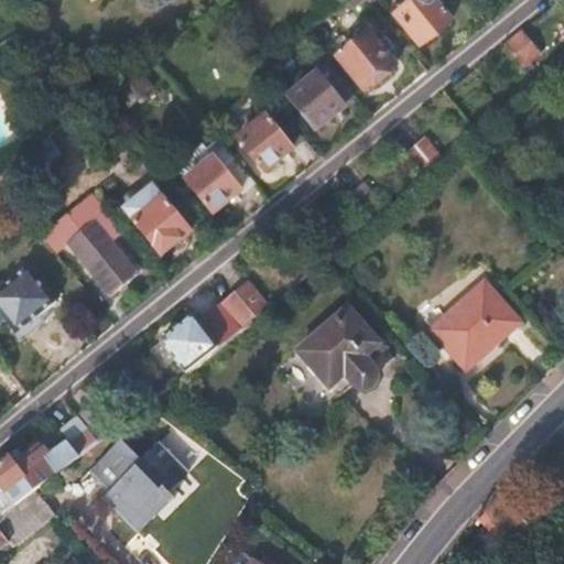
[(412,0),(400,10),(399,12),(423,42),(452,19),(436,0),(412,0)]
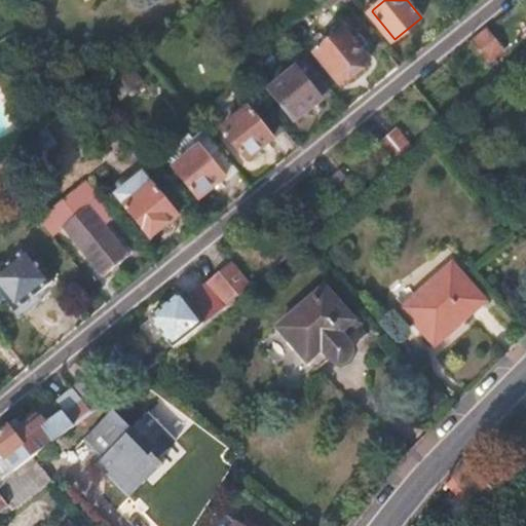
[(190,27),(207,13),(201,5),(183,19),(190,27)]
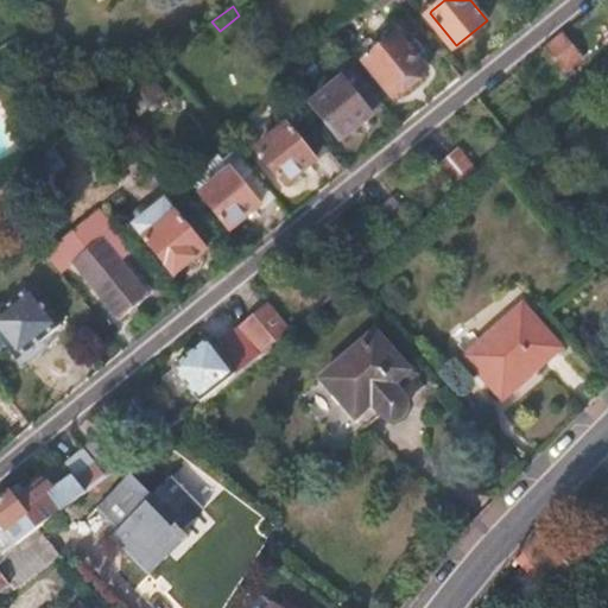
[(398,33),(363,58),(393,96),(426,70),(398,33)]
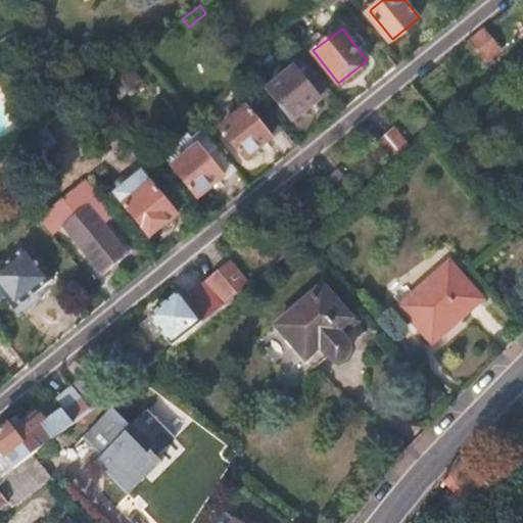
[(503,51),(483,29),(477,33),(469,40),(486,62),(503,51)]
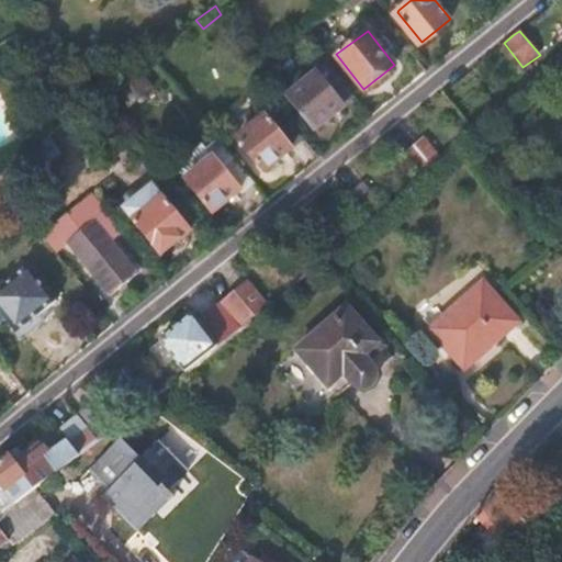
[(136,66),(115,83),(128,102),(149,86),(136,66)]
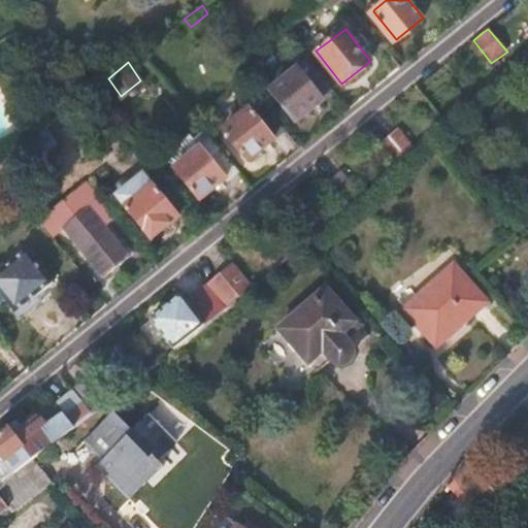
[(323,99),(298,68),(271,88),(296,119),(323,99)]
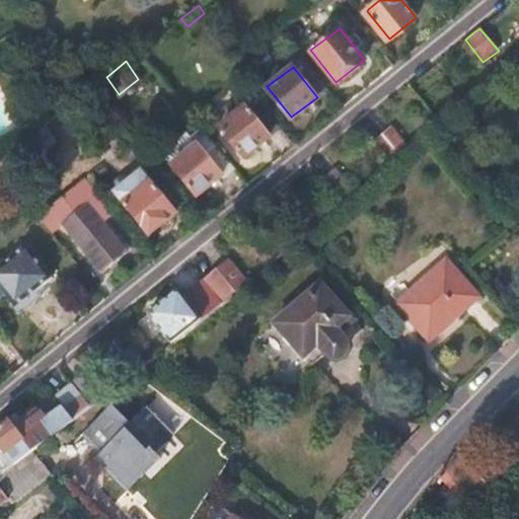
[(243,155),(281,127),(255,95),(219,124),(243,155)]
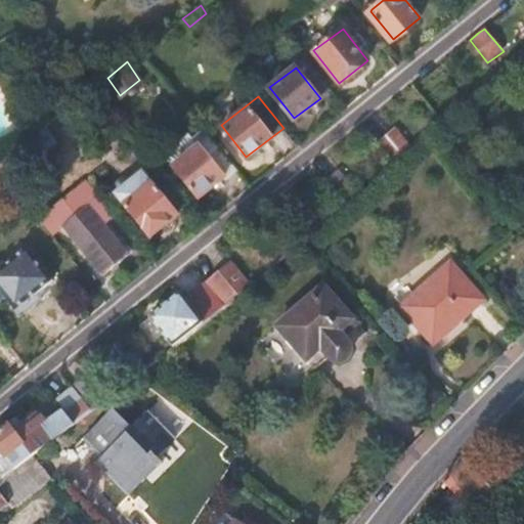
[(44,127),(0,160),(0,175),(35,148),(39,153),(55,140),(44,127)]
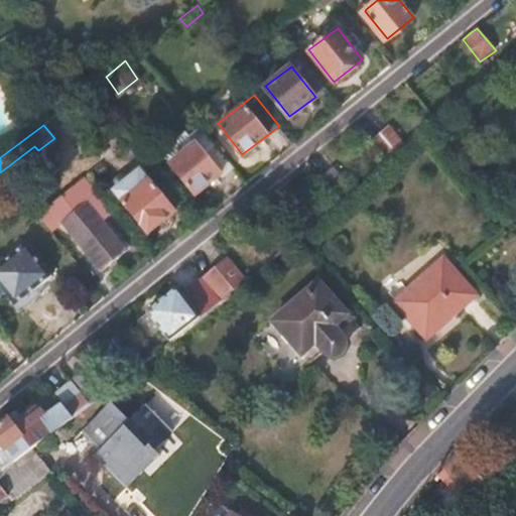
[(223,174),(233,165),(201,125),(190,134),(196,140),(169,161),(196,192),(220,173),(223,174)]
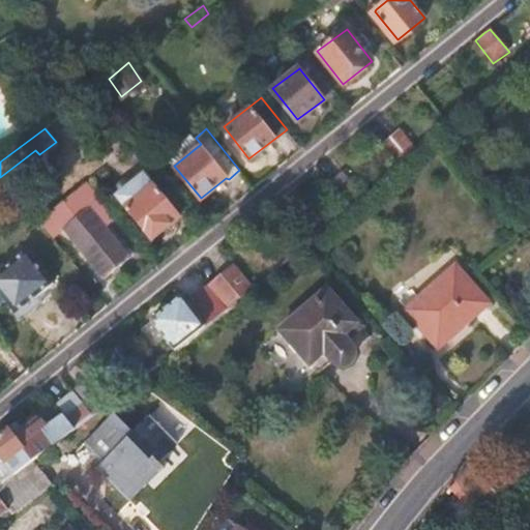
[(383,144),(399,164),(415,149),(401,130),(383,144)]
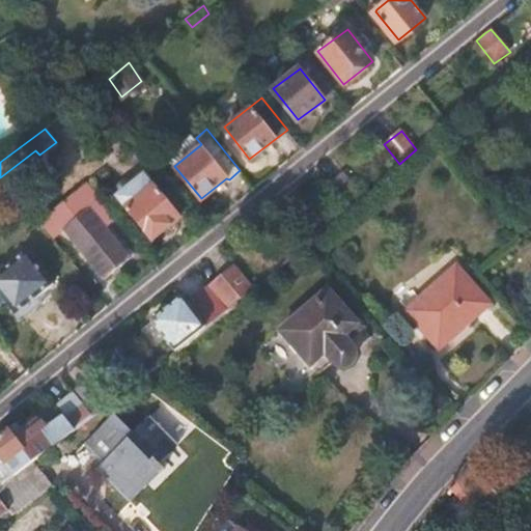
[(143,172),(130,184),(120,192),(116,195),(150,240),(179,217),(143,172)]
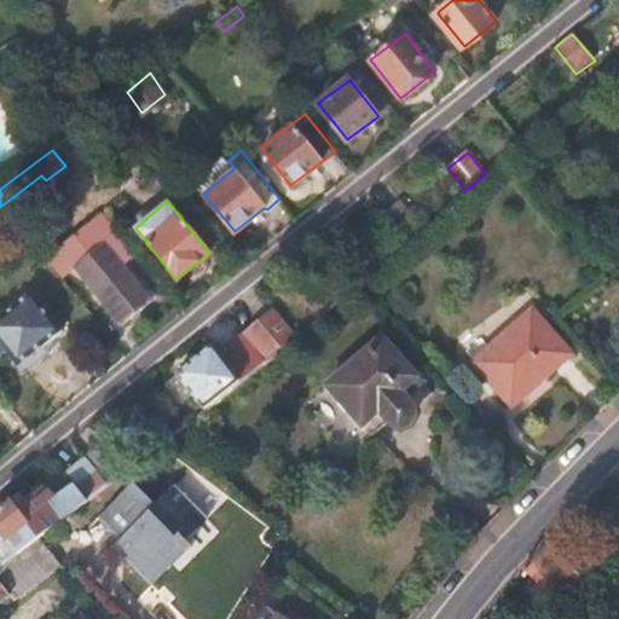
[(140,224),(151,214),(146,207),(136,218),(140,224)]
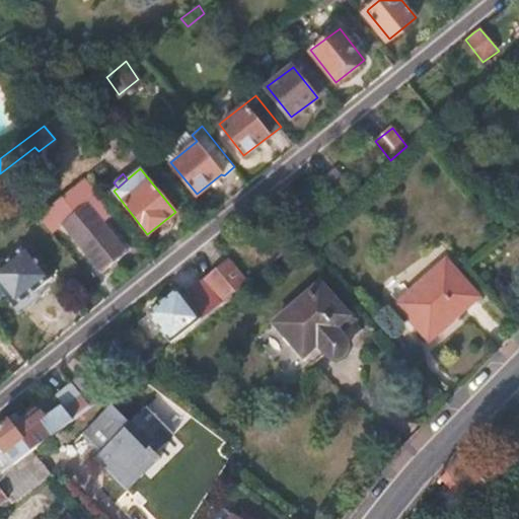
[(102,271),(128,251),(86,200),(62,221),(102,271)]
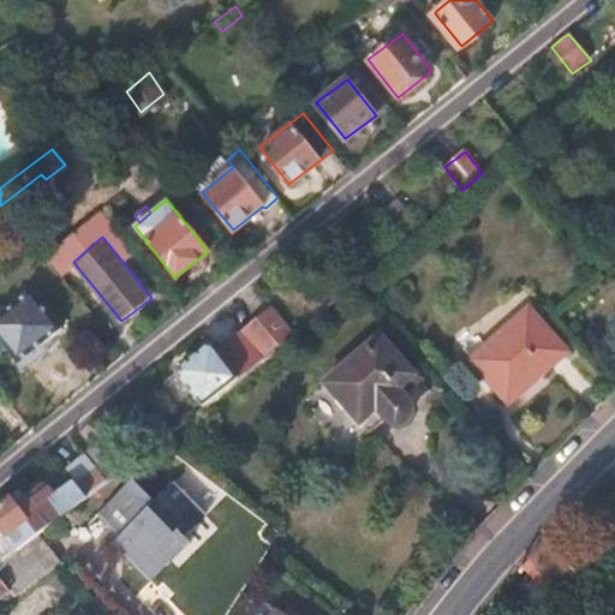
[(0,353),(6,348),(17,363),(61,327),(34,290),(0,315),(0,353)]
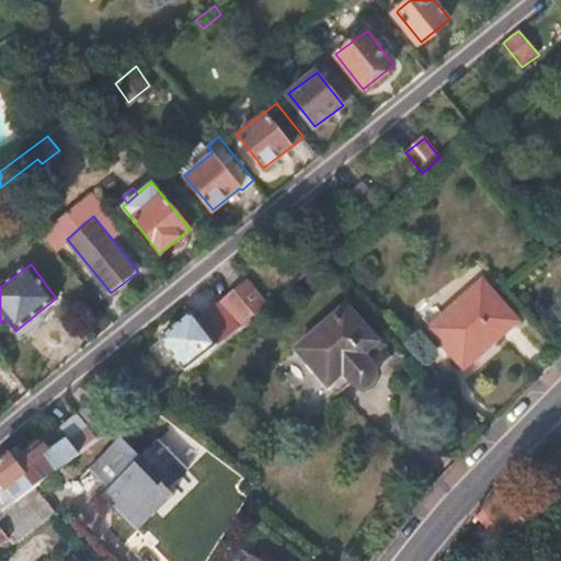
[(250,279),(220,304),(240,328),(268,302),(250,279)]
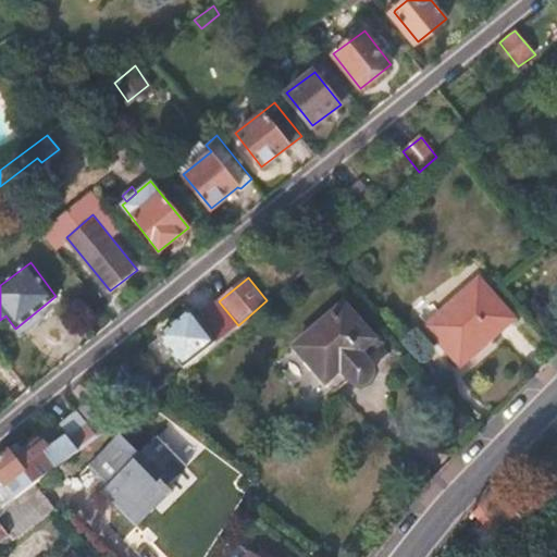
[(426,326),(442,343),(448,335),(469,358),(514,319),(481,282),(426,326)]
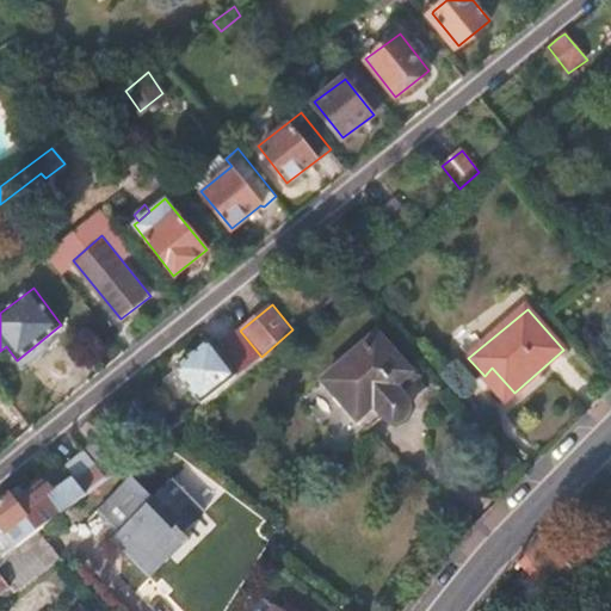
[(240,331),(216,350),(238,377),(241,374),(258,359),(261,357),(240,331)]
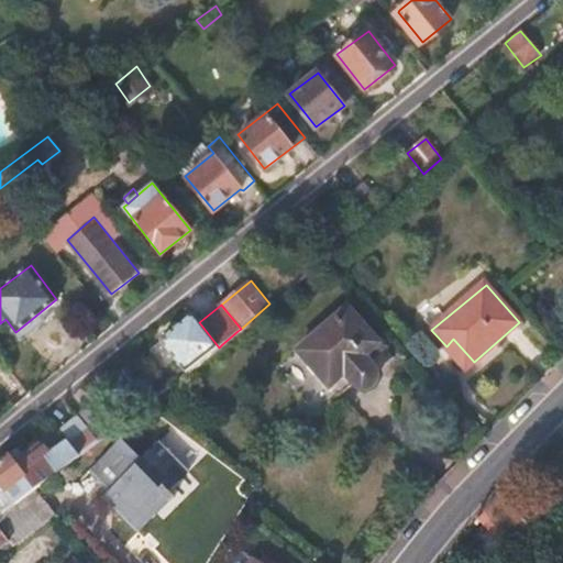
[(349,306),(298,349),(340,397),(357,383),(360,383),(362,384),(366,385),(370,384),(373,382),(375,378),(376,375),(375,371),(373,367),(368,360),(386,344),(381,338),(377,340),(349,306)]
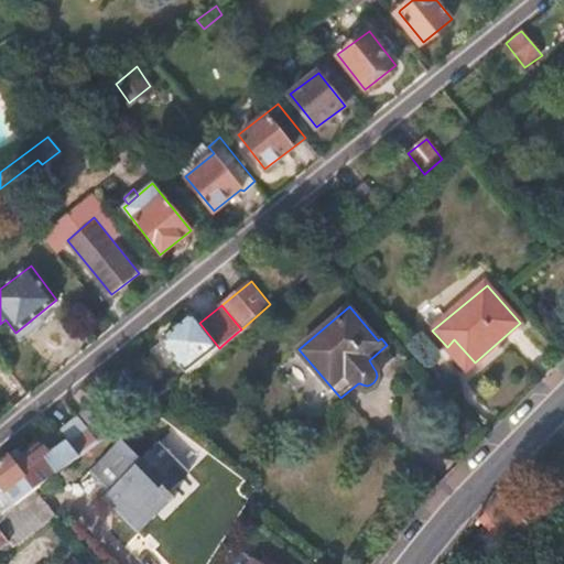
[(199,323),(193,315),(161,342),(185,375),(219,348),(199,323)]
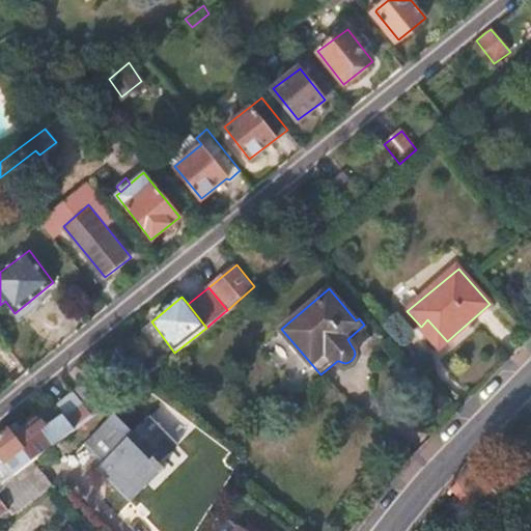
[(427,319),(421,327),(440,347),(447,341),(427,319)]
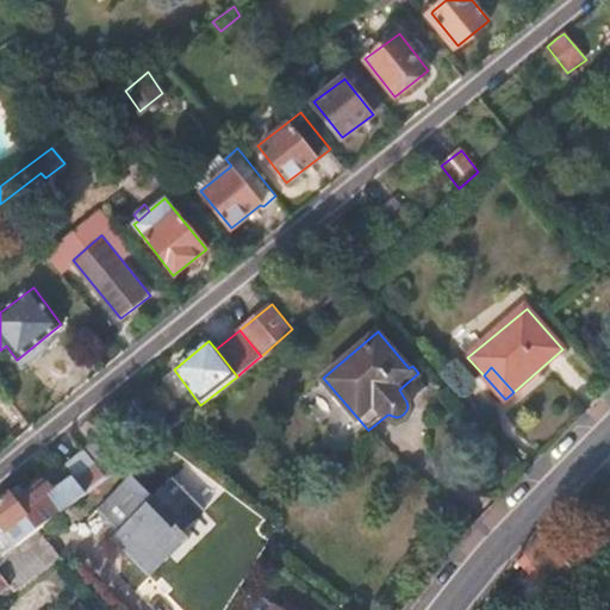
[(92,449),(109,472),(120,461),(103,440),(92,449)]
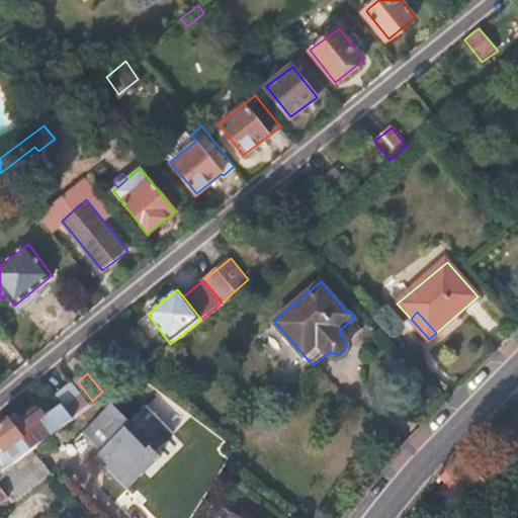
[(91,407),(72,382),(56,395),(63,405),(44,420),(36,410),(20,422),(17,417),(0,429),(0,450),(5,451),(15,464),(32,452),(36,449),(91,407)]
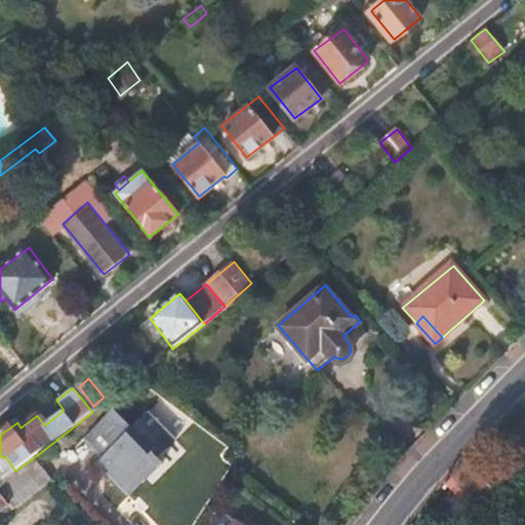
[(123,404),(89,430),(113,461),(109,465),(127,491),(148,475),(144,469),(179,441),(157,410),(137,425),(123,404)]
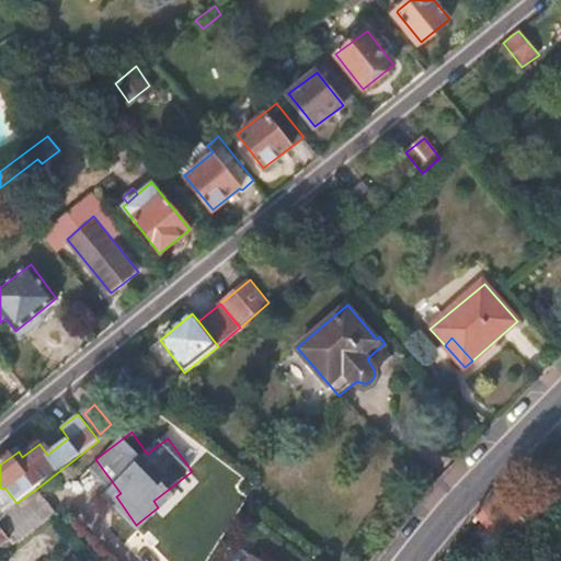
[(6,489),(0,488),(0,506),(3,512),(16,503),(6,489)]
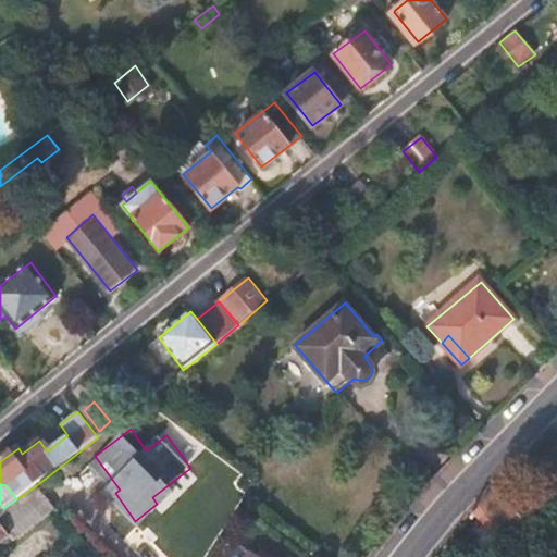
[(3,508),(0,510),(0,519),(12,535),(15,540),(54,508),(35,486),(16,499),(3,508)]
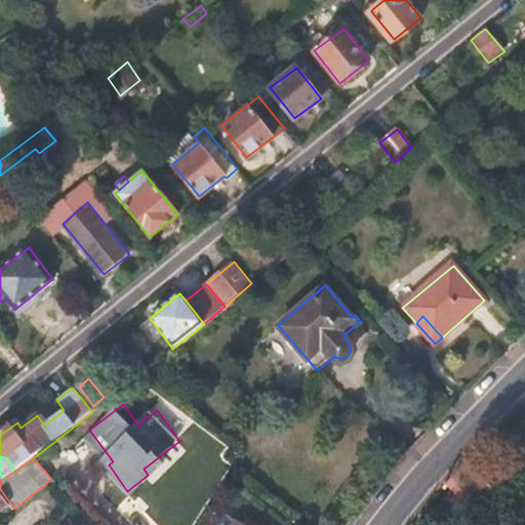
[(0,489),(0,513),(11,505),(0,489)]
